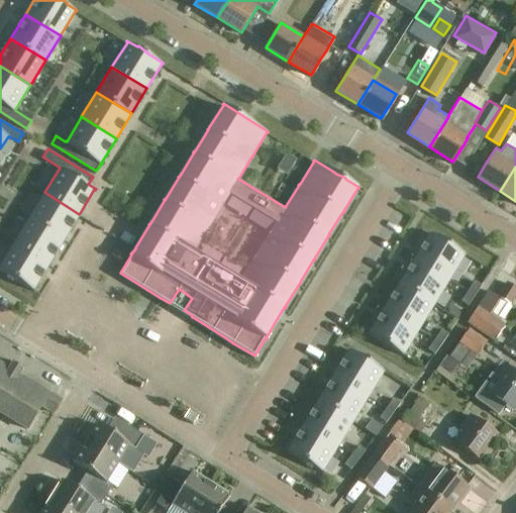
[(79,214),(44,192),(29,217),(64,238),(79,214)]
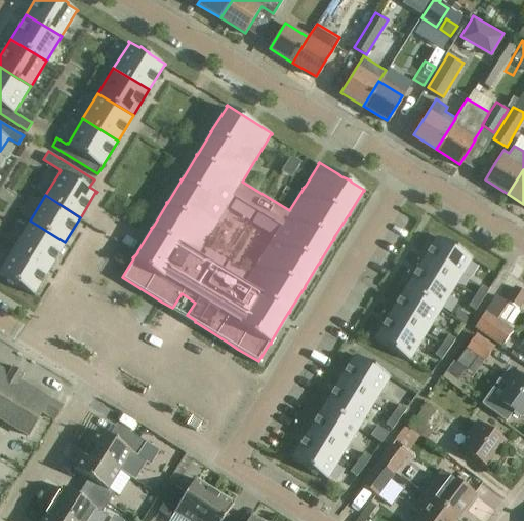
[(65,242),(30,221),(14,246),(49,268),(65,242)]
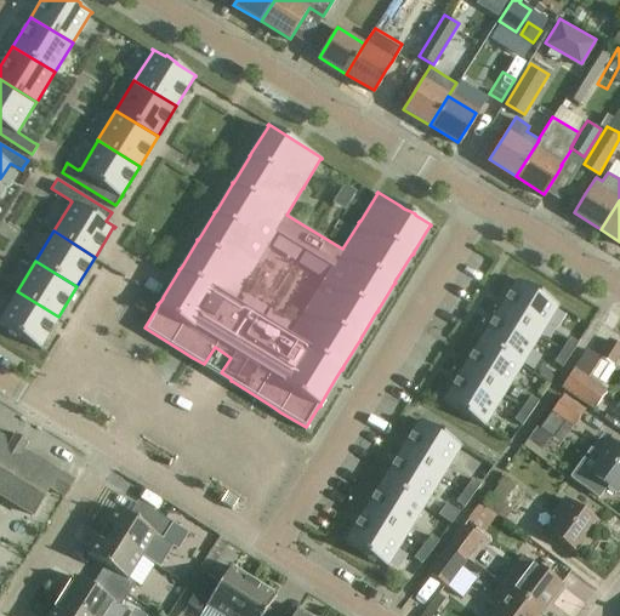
[(516,279),(499,308),(540,334),(558,306),(559,304),(561,303),(547,296),(549,295),(541,290),(541,291),(536,287),(535,289),(516,277),(516,278),(516,279)]
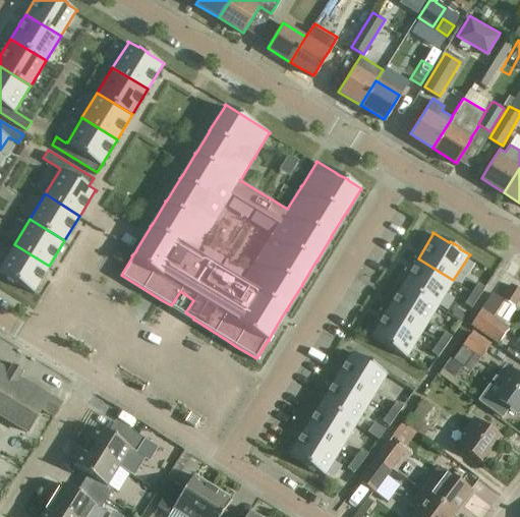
[(49,266),(14,244),(13,244),(0,267),(0,270),(8,276),(7,277),(13,281),(13,280),(17,282),(18,282),(35,291),(35,290),(49,266)]
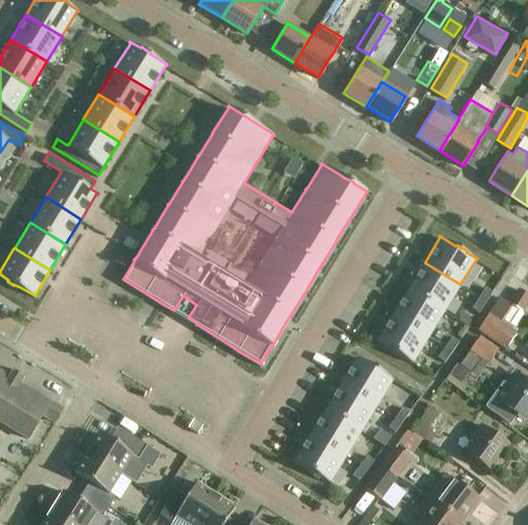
[(460,284),(425,263),(408,288),(444,310),(460,284)]
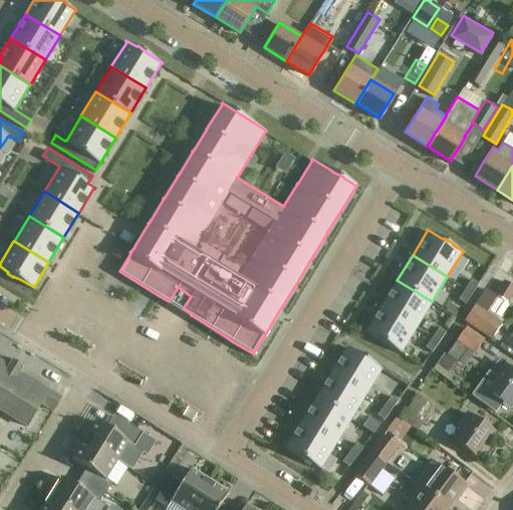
[(485,289),(499,298),(500,296),(508,301),(512,293),(512,283),(504,278),(496,292),(487,286),(485,289)]
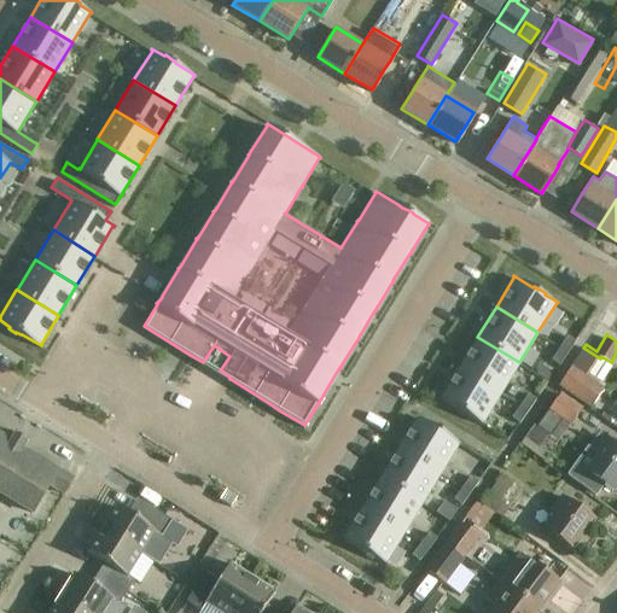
[(519,362),(477,337),(459,366),(501,391),(519,362)]
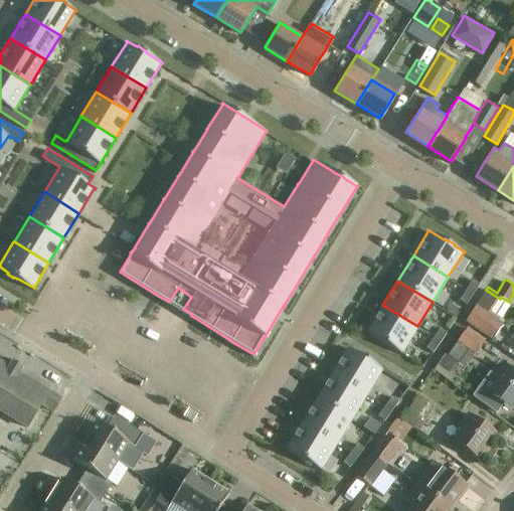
[(500,299),(486,290),(466,320),(493,337),(504,321),(491,312),(500,299)]
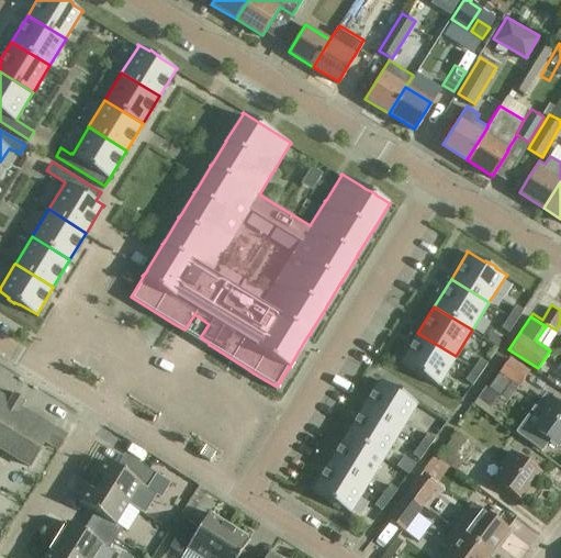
[(491,326),(484,336),(497,345),(504,335),(491,326)]
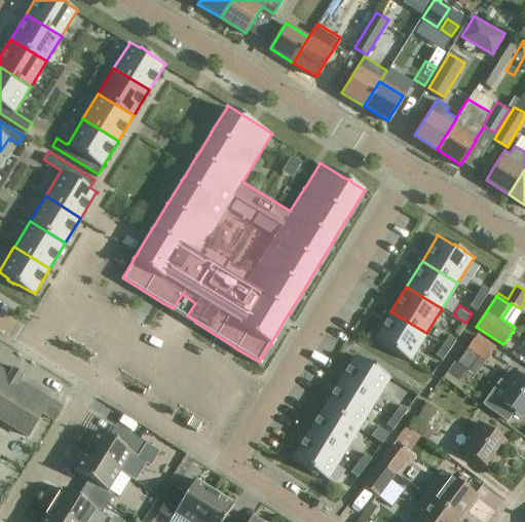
[(426,333),(390,311),(376,337),(375,336),(374,337),(390,347),(390,348),(395,350),(395,349),(411,360),(412,359),(411,359),(426,333)]
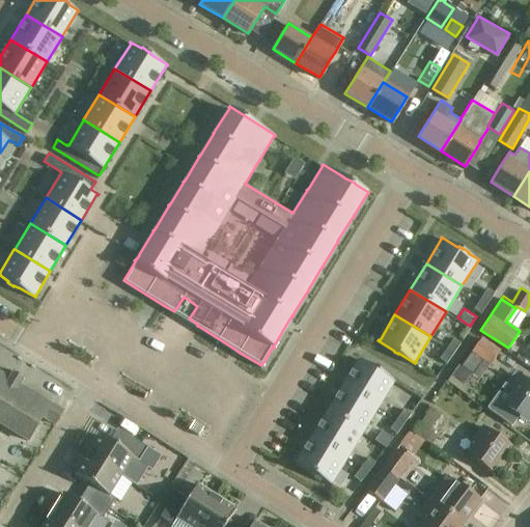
[(461,362),(448,380),(468,393),(472,388),(465,383),(473,371),(480,378),(501,349),(482,336),(463,364),(461,362)]
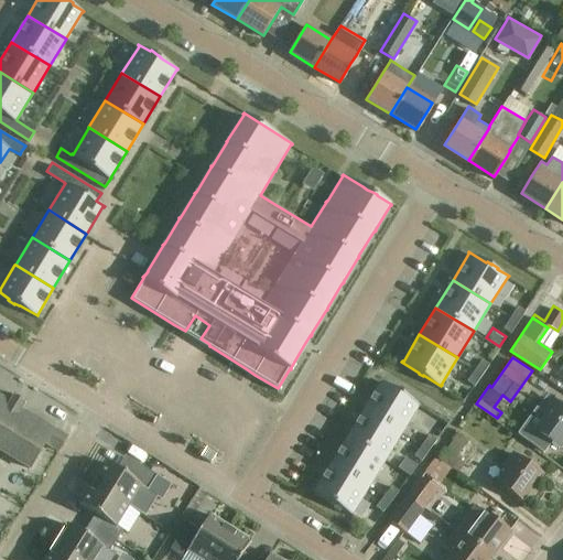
[(380,381),(364,408),(402,431),(419,405),(420,405),(420,404),(402,392),(403,392),(398,389),(398,390),(380,379),(379,380),(380,381)]
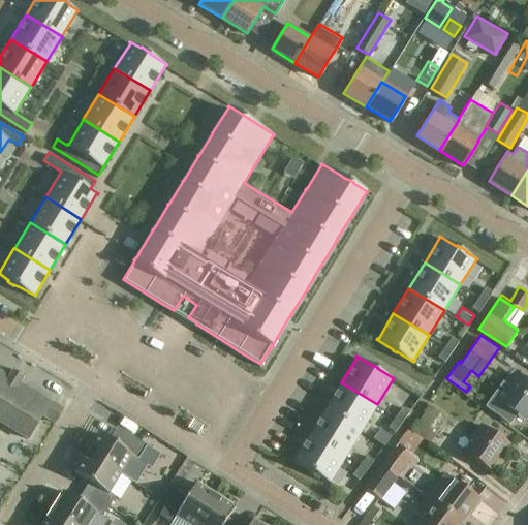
[(0,420),(27,437),(41,413),(54,421),(60,410),(58,408),(59,407),(19,382),(23,375),(13,370),(9,376),(0,370),(0,420)]
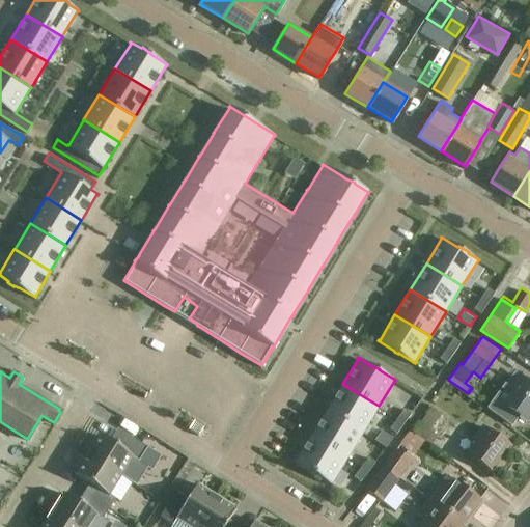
[(505,383),(489,407),(499,414),(506,419),(512,423),(519,414),(526,419),(529,414),(529,382),(528,381),(519,375),(514,382),(510,387),(505,383)]
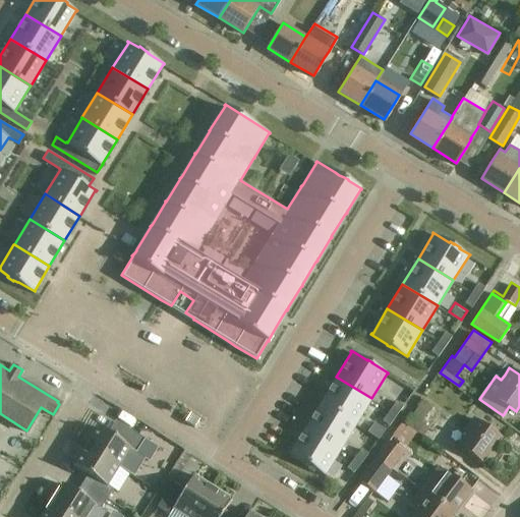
[(371,398),(336,377),(321,402),(356,423),(371,398)]
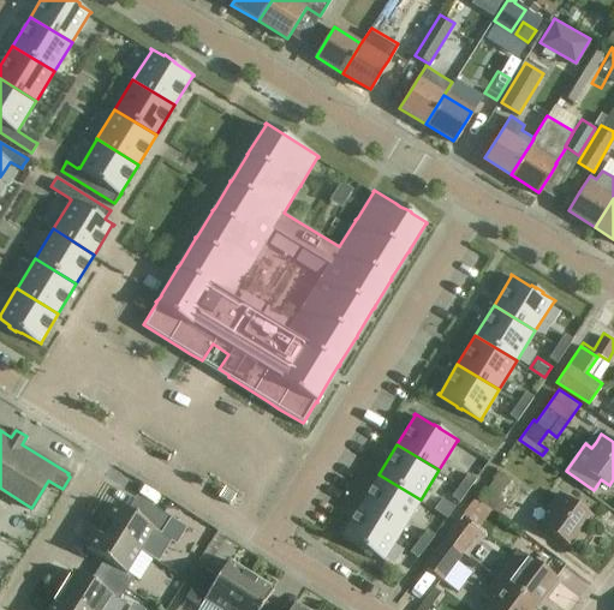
[(500,470),(480,497),(501,513),(507,503),(510,506),(524,488),(500,470)]
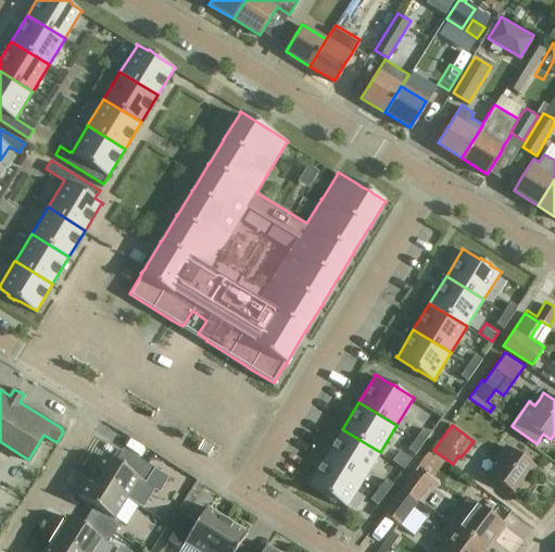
[(380,452),(342,429),(326,455),(364,478),(380,452)]
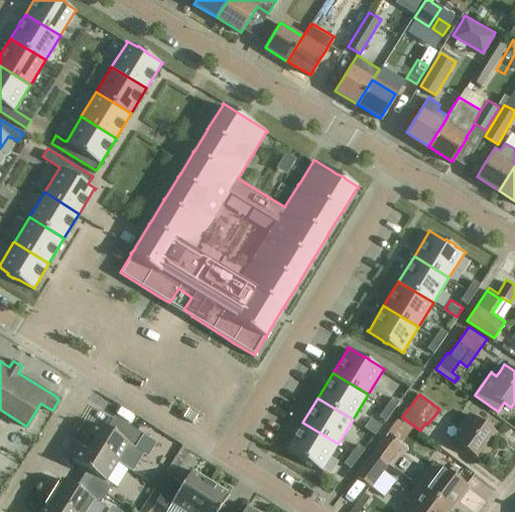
[(188,407),(183,415),(192,421),(196,416),(199,412),(188,407)]
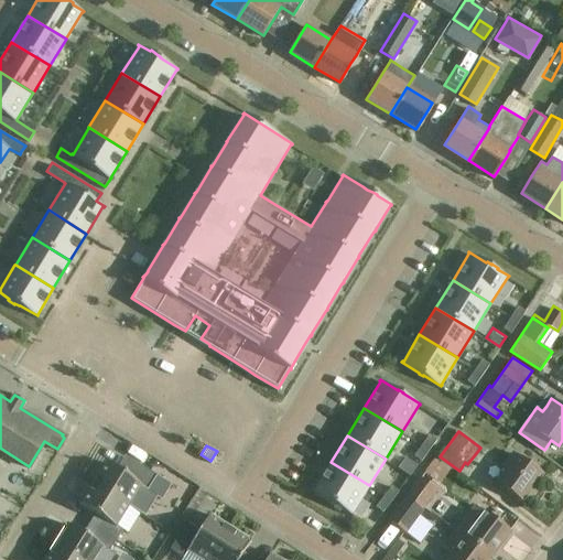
[(541,471),(522,458),(513,452),(502,466),(507,470),(497,483),(520,499),(541,471)]
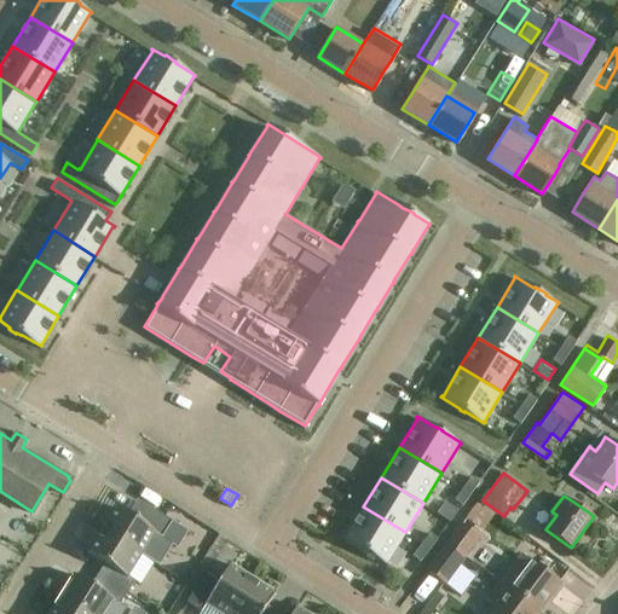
[(446,500),(438,511),(450,520),(458,509),(446,500)]
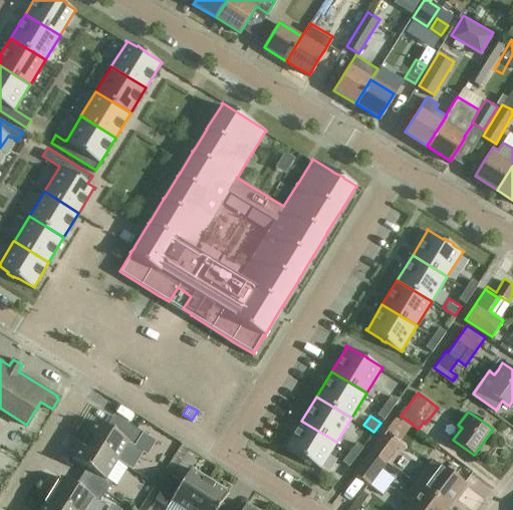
[(94,420),(82,438),(116,459),(116,460),(127,467),(127,466),(133,469),(145,451),(148,453),(156,441),(142,432),(117,417),(109,429),(94,420)]
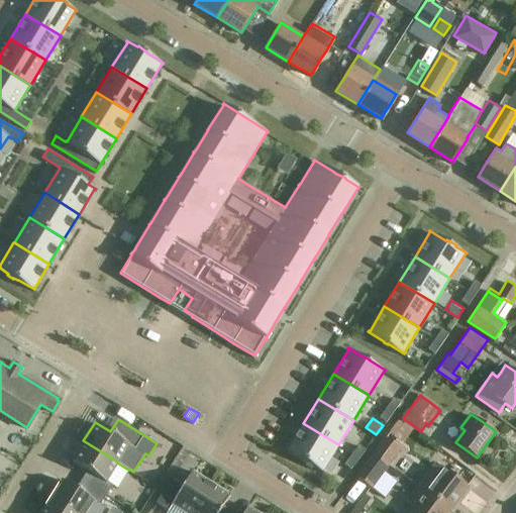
[(338,444),(303,423),(288,447),(287,448),(303,458),(302,459),(307,462),(306,463),(312,466),(313,465),(323,471),(324,470),(323,470),(338,444)]
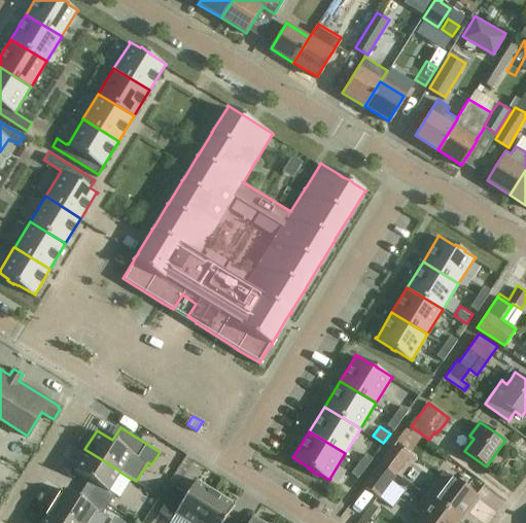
[(88,479),(82,488),(107,503),(113,493),(108,490),(119,472),(119,471),(84,449),(72,468),(88,479)]
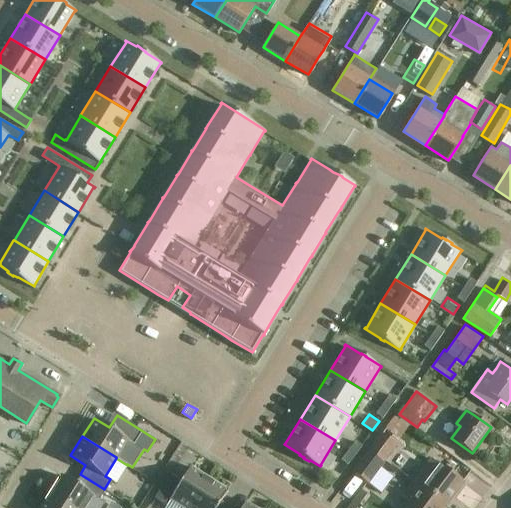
[(354,470),(369,482),(386,459),(392,464),(403,450),(393,442),(383,457),(370,448),(354,470)]
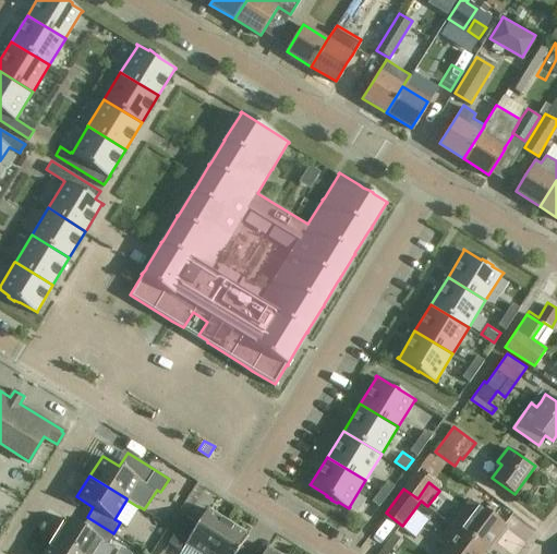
[(462,507),(450,524),(459,530),(484,549),(504,524),(486,510),(477,504),(470,497),(462,507)]
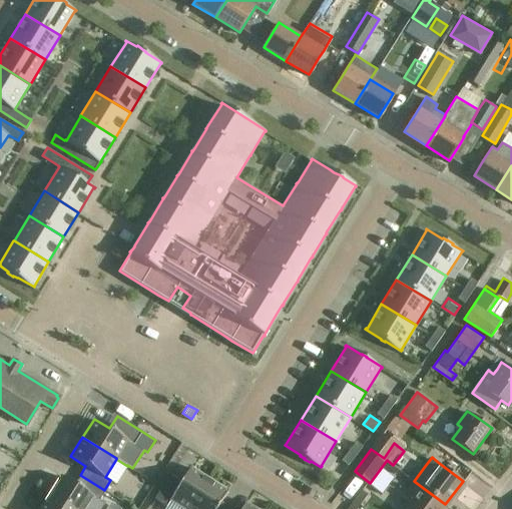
[(188,508),(209,478),(190,466),(180,481),(169,474),(154,498),(166,505),(163,508),(188,508)]
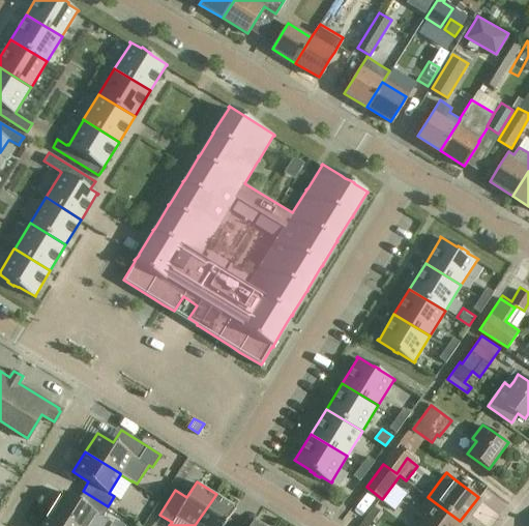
[(61,490),(50,509),(76,525),(87,525),(95,513),(101,517),(108,506),(83,491),(77,500),(61,490)]
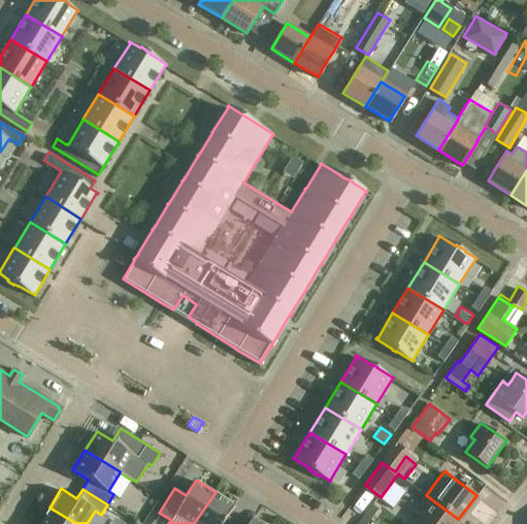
[(231,523),(225,520),(234,504),(216,492),(194,523),(231,523)]
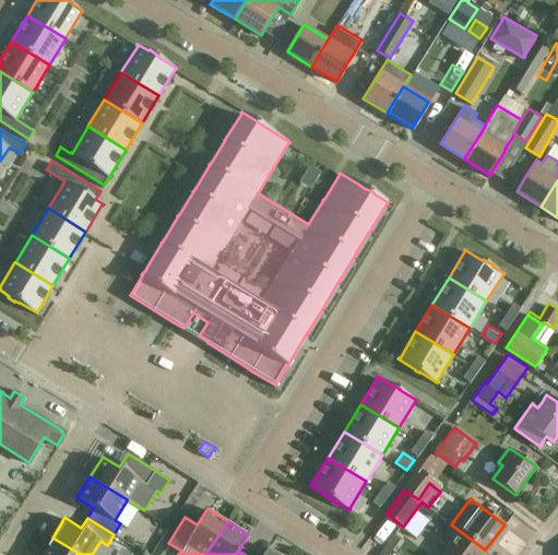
[(451,524),(439,540),(448,546),(441,554),(481,554),(485,550),(460,531),(451,524)]
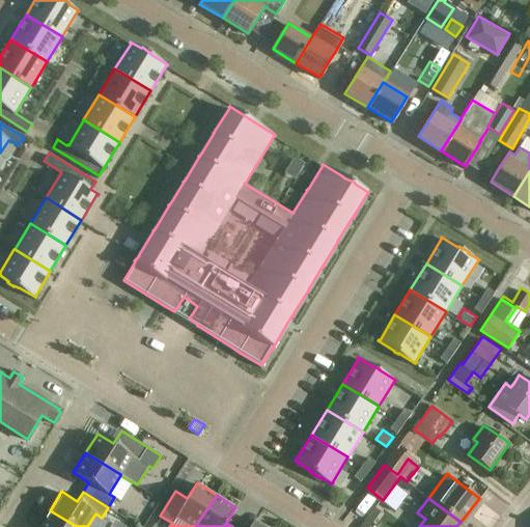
[(76,526),(50,510),(38,526),(76,526)]
